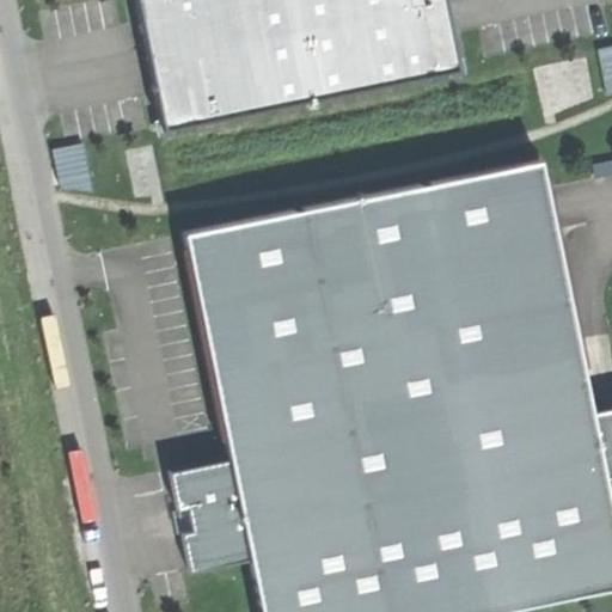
[(142,0),(169,124),(461,65),(454,31),(447,0),(142,0)]
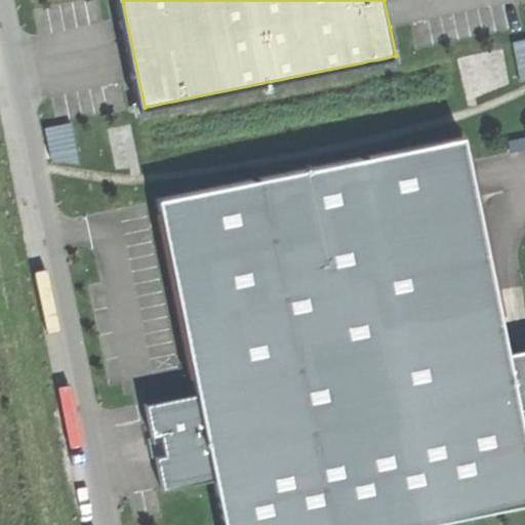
[(524,38),(511,41),(519,83),(524,79),(524,38)]
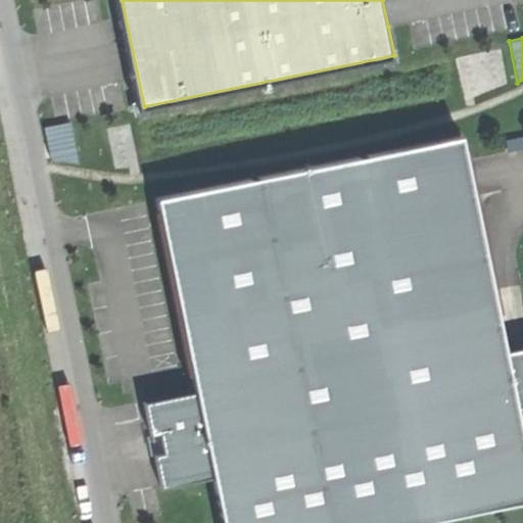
[(70,122),(44,127),(50,158),(80,163),(70,122)]
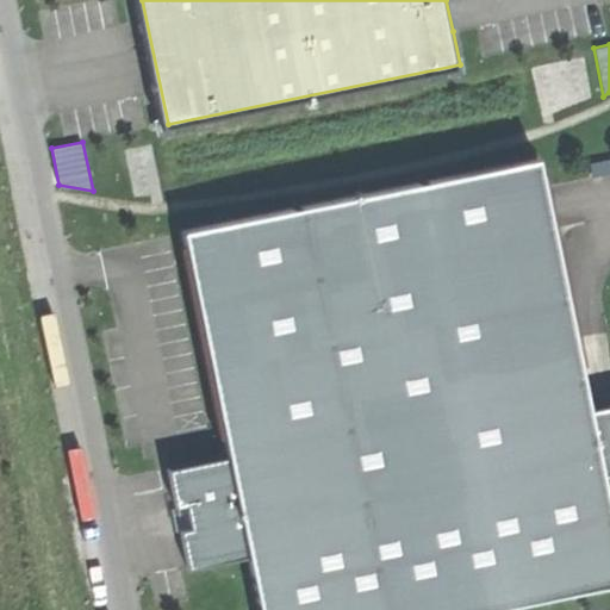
[(609,157),(589,162),(591,176),(609,173),(609,157)]
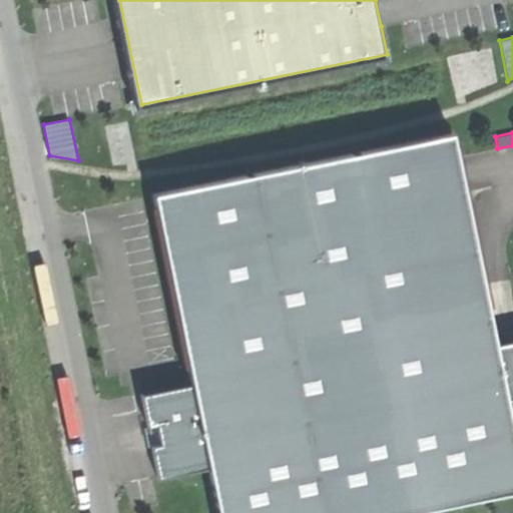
[(452,135),(155,195),(194,386),(212,469),(220,512),(406,512),(512,491),(512,431),(506,400),(495,346),(452,135)]
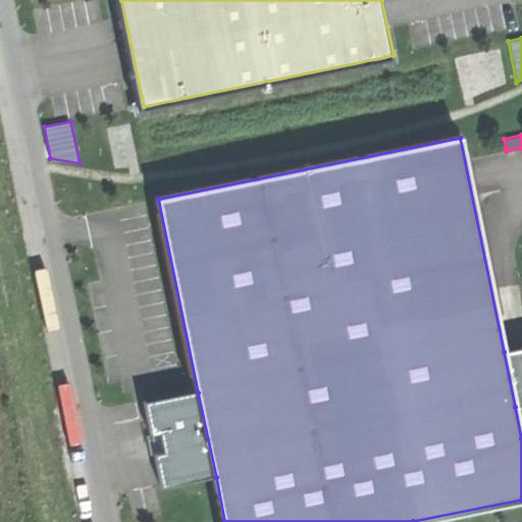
[(521,348),(518,350),(504,352),(515,407),(521,405),(521,348)]
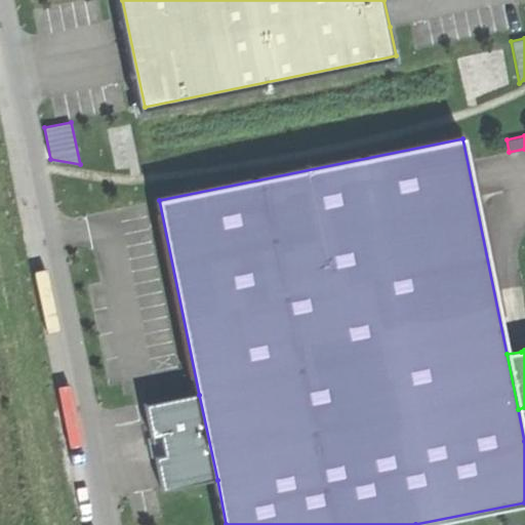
[(164,488),(217,480),(199,395),(149,405),(157,447),(164,488)]
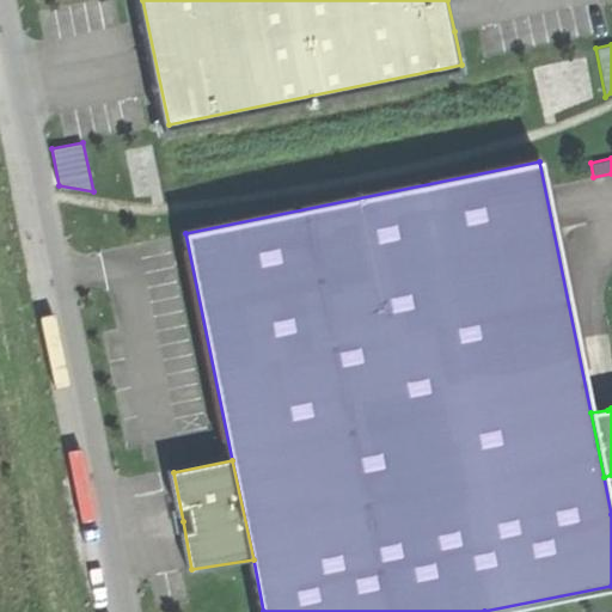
All buildings are outlined.
